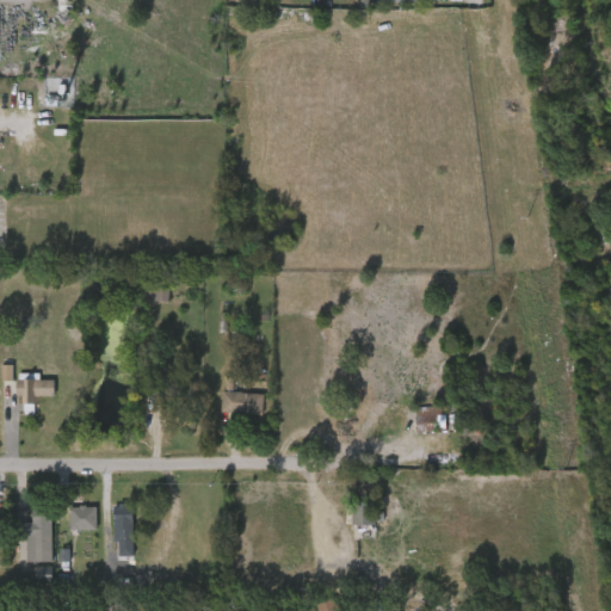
[(149,301),(168,302),(170,283),(150,282),(149,301)]
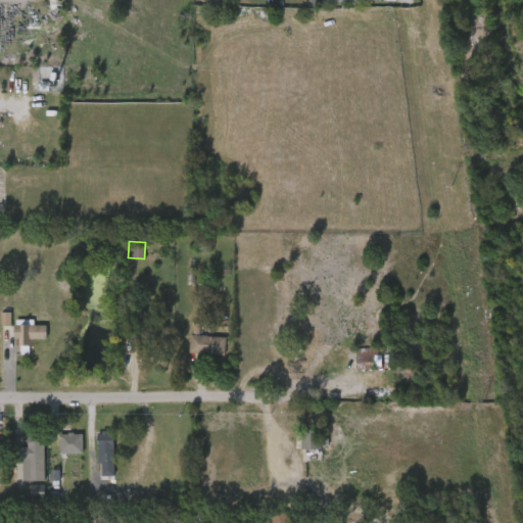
[(46,325),(46,340),(34,340),(34,345),(20,345),(20,336),(12,336),(12,325),(46,325)]
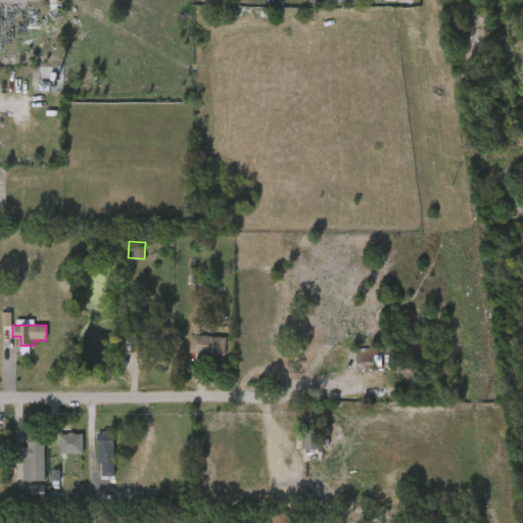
[(226,337),(225,355),(189,354),(189,336),(226,337)]
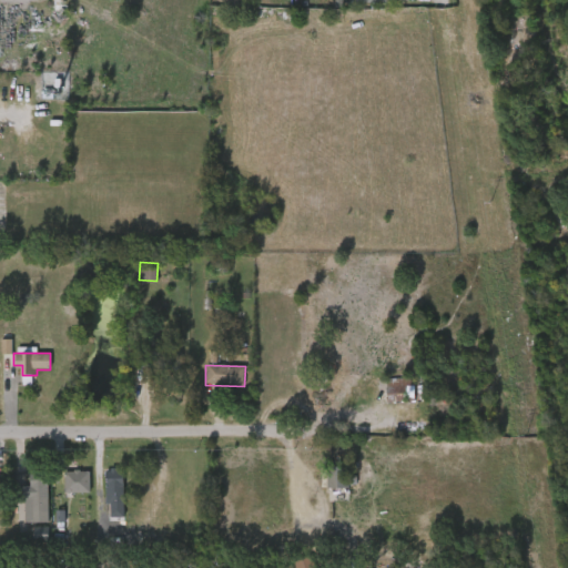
[(414,379),(414,402),(386,402),(386,379),(414,379)]
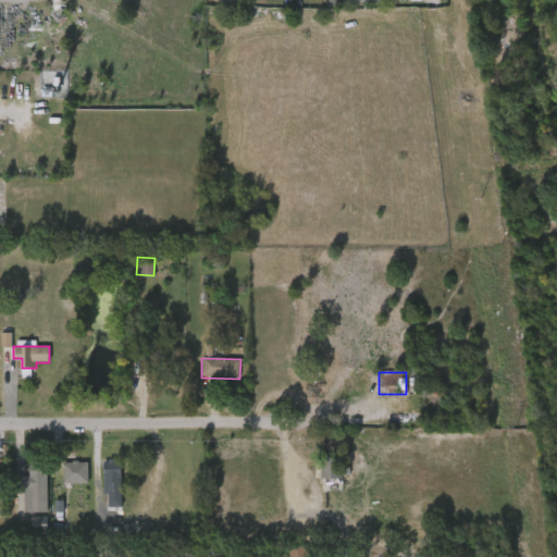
[(342,458),(342,479),(321,479),(321,458),(342,458)]
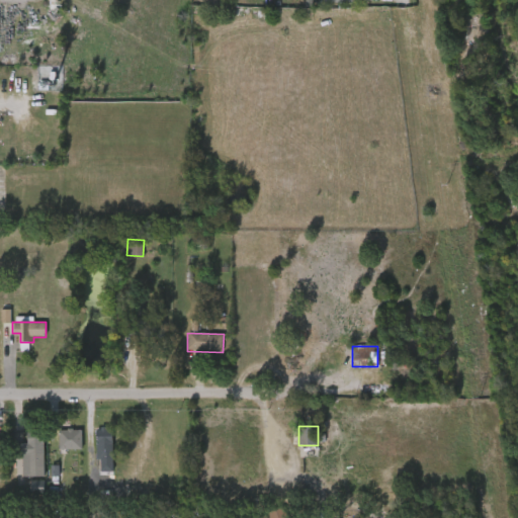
[(96,471),(96,429),(112,429),(112,471),(96,471)]
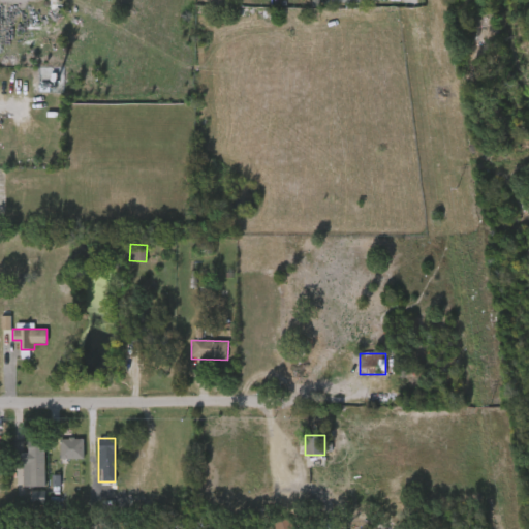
[(44,457),(27,457),(27,440),(44,440),(44,457)]
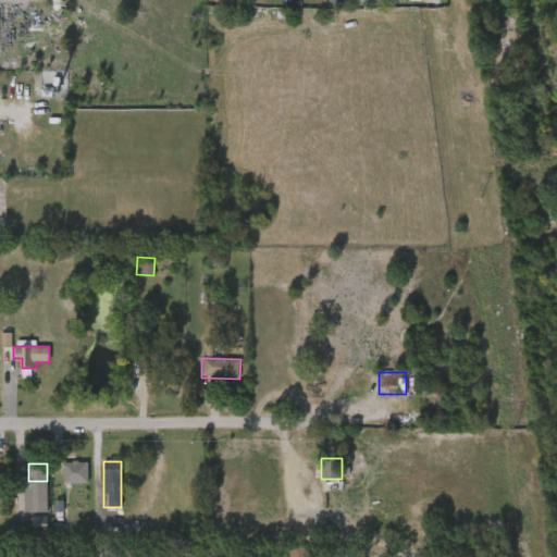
[(57,463),(79,463),(79,484),(57,484),(57,463)]
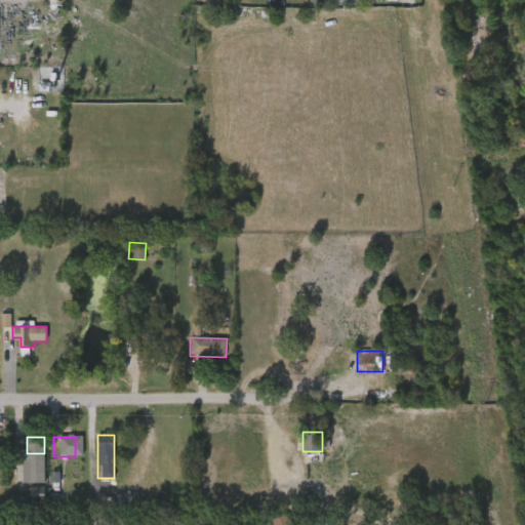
[(45,488),(31,487),(31,498),(45,499),(45,488)]
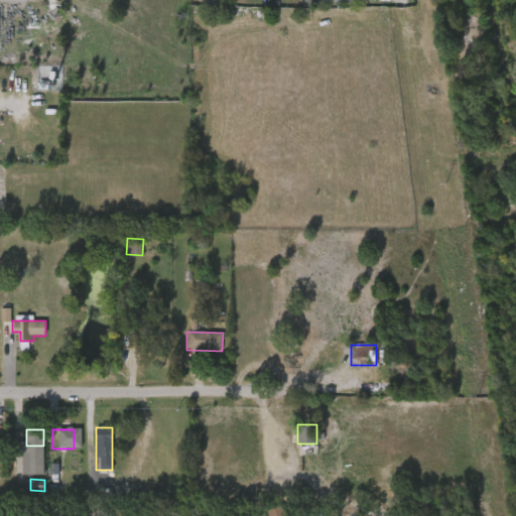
[(285,515),(283,506),(267,510),(268,515),(285,515)]
